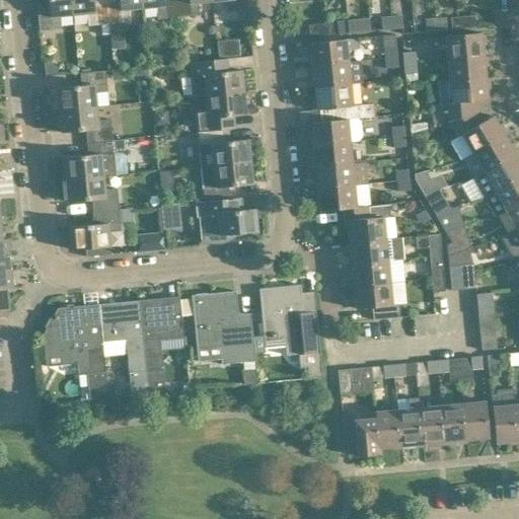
[(74,15),(72,0),(49,0),(50,4),(38,5),(40,30),(61,28),(60,16),(74,15)]
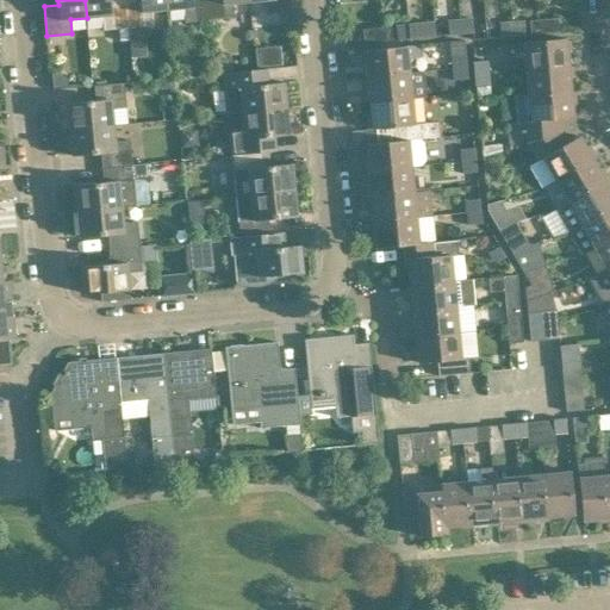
[(119,29),(129,27),(125,0),(85,0),(87,18),(103,16),(104,30),(119,29)]
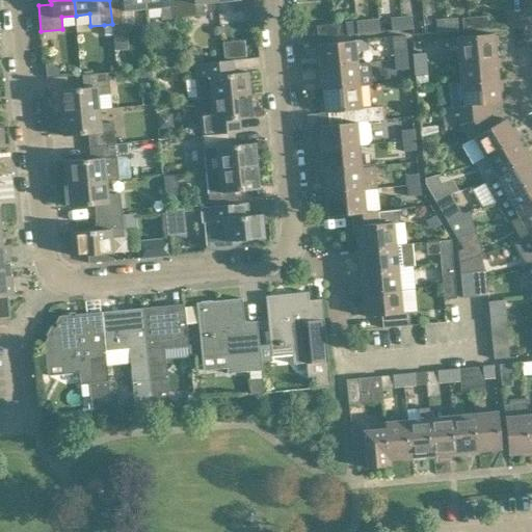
[(109,0),(112,24),(122,24),(125,23),(134,22),(133,9),(147,8),(145,0),(109,0)]
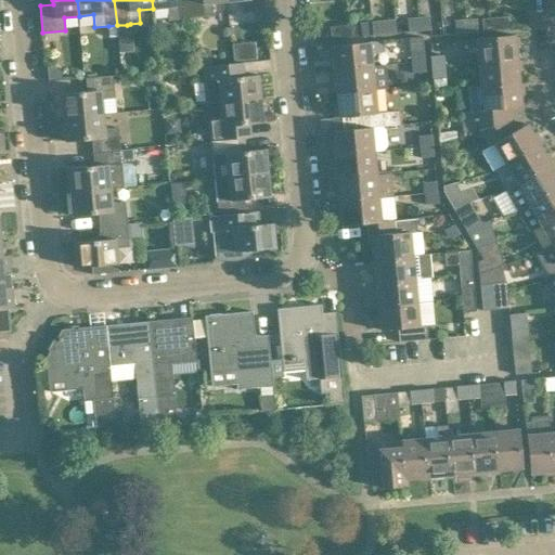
[(169,21),(191,18),(189,0),(152,0),(153,9),(168,8),(169,21)]
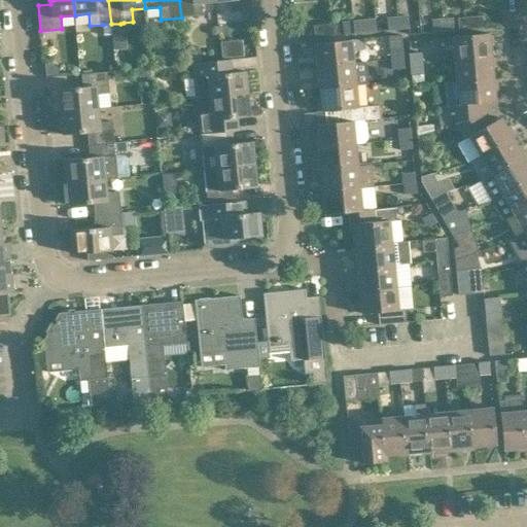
[(179,0),(181,18),(203,15),(202,3),(215,1),(215,0),(179,0)]
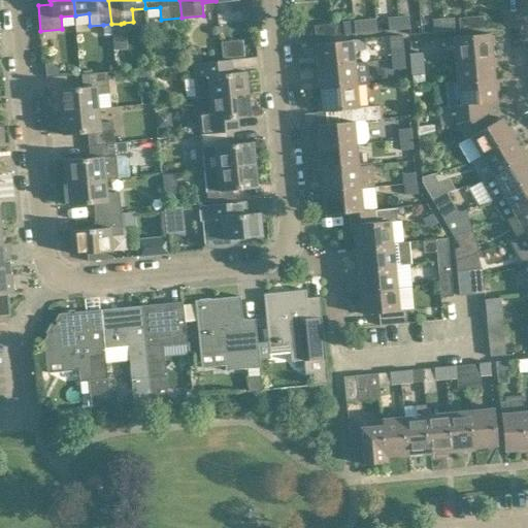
[(216,0),(216,1),(229,0),(230,0),(231,12),(253,10),(252,0),(216,0)]
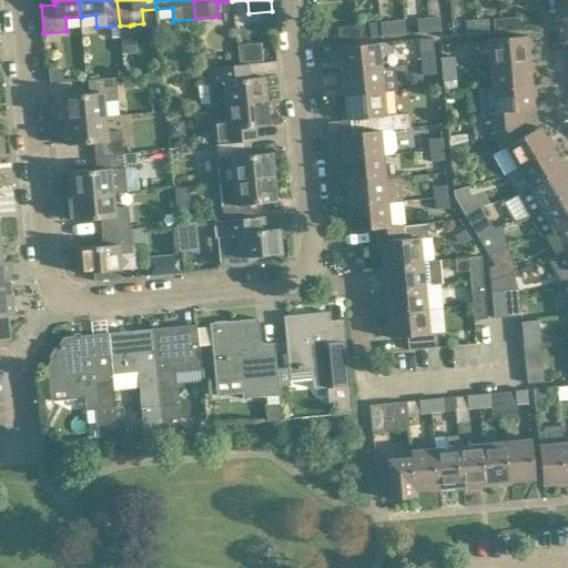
[(440,17),(428,18),(429,32),(442,31),(440,17)]
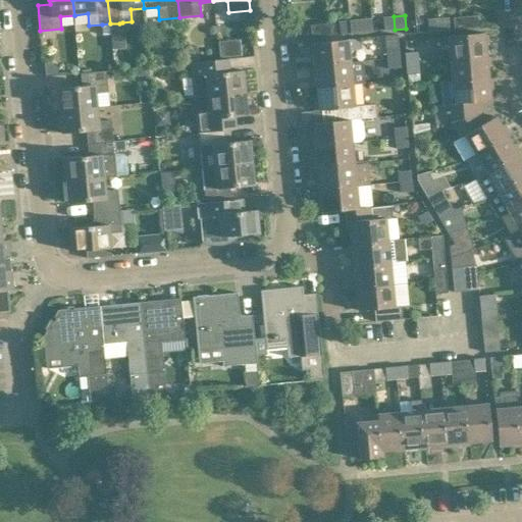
[(455,30),(479,28),(478,15),(454,17),(455,30)]
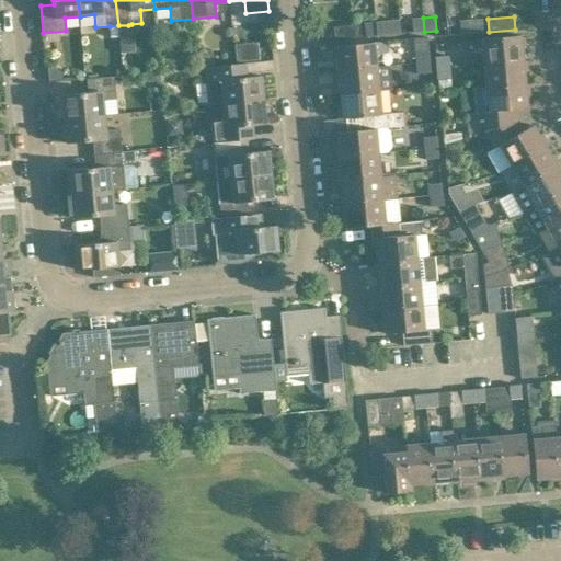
[(413,33),(424,32),(423,18),(412,19),(413,33)]
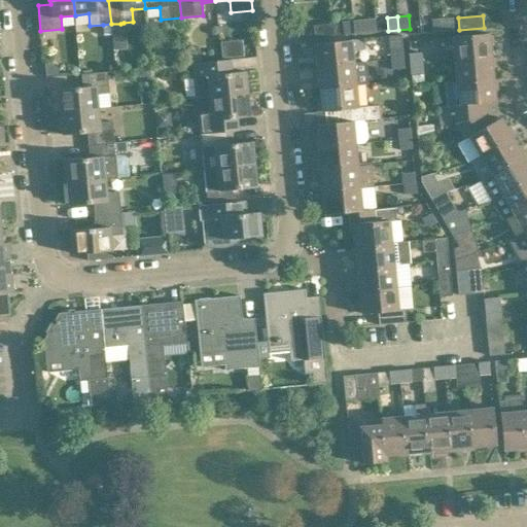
[(454,16),(443,18),(444,32),(455,31),(454,16)]
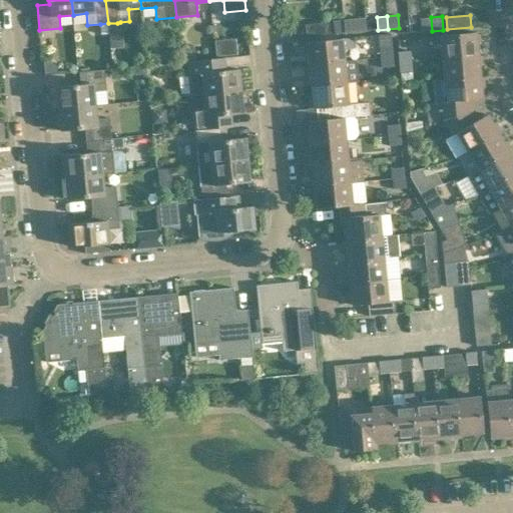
[(422,32),(432,31),(431,17),(421,18),(422,32)]
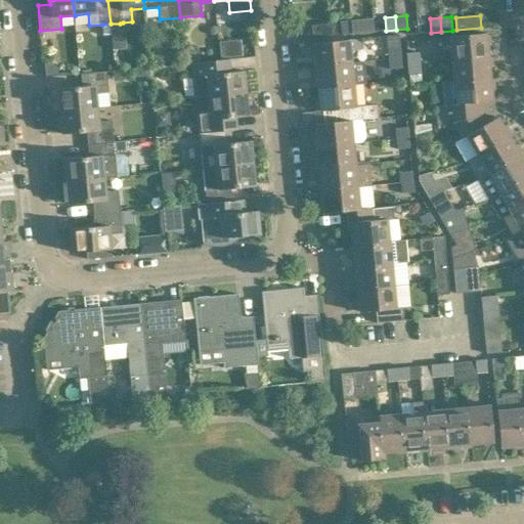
[(374,18),(351,20),(352,35),(375,33),(374,18)]
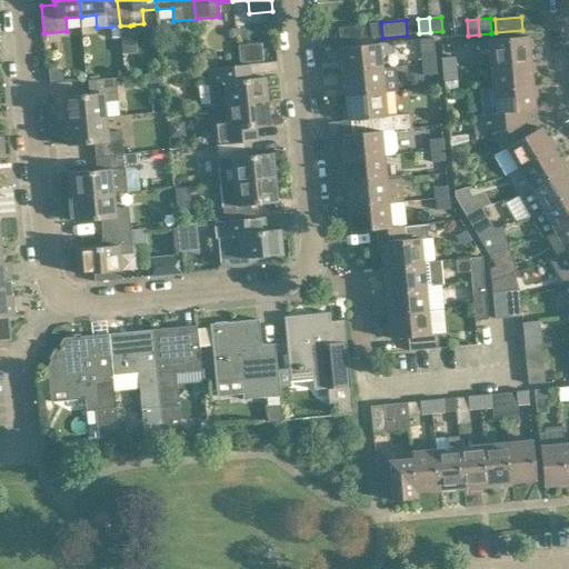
[(382,38),(381,22),(370,22),(371,39),(382,38)]
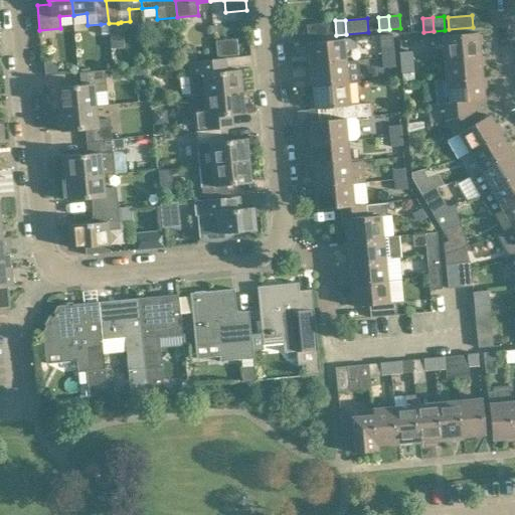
[(330,22),(324,23),(307,24),(308,36),(332,34),(330,22)]
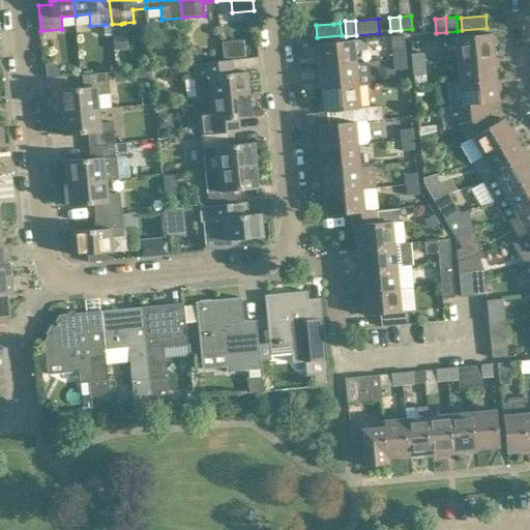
[(112,24),(104,25),(105,36),(113,35),(112,24)]
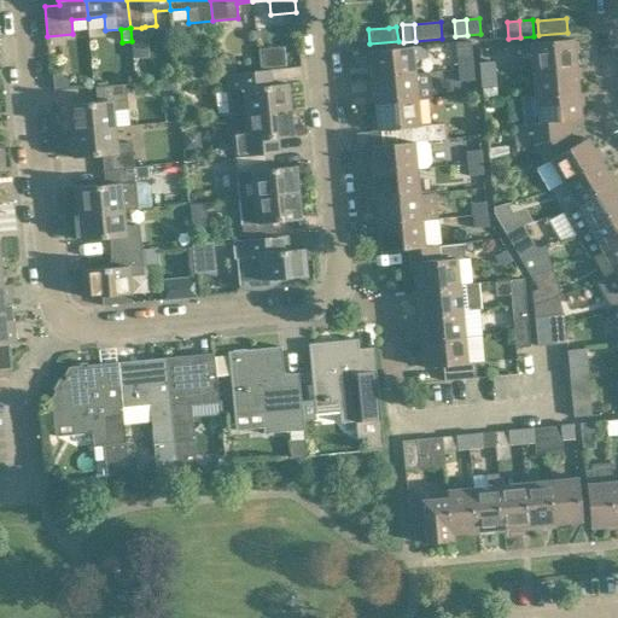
[(530,44),(534,70),(576,65),(573,39),(530,44)]
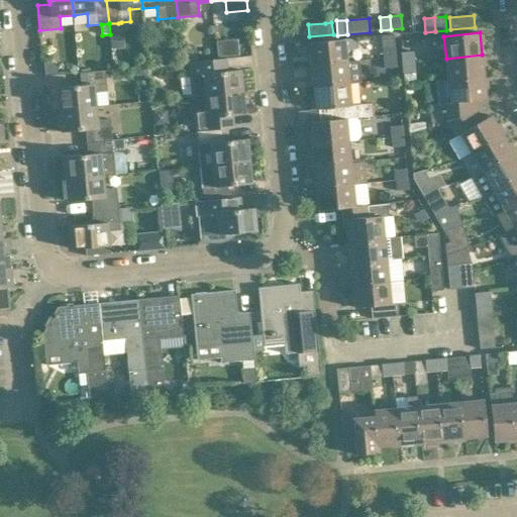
[(381,36),(383,59),(396,57),(394,34),(381,36)]
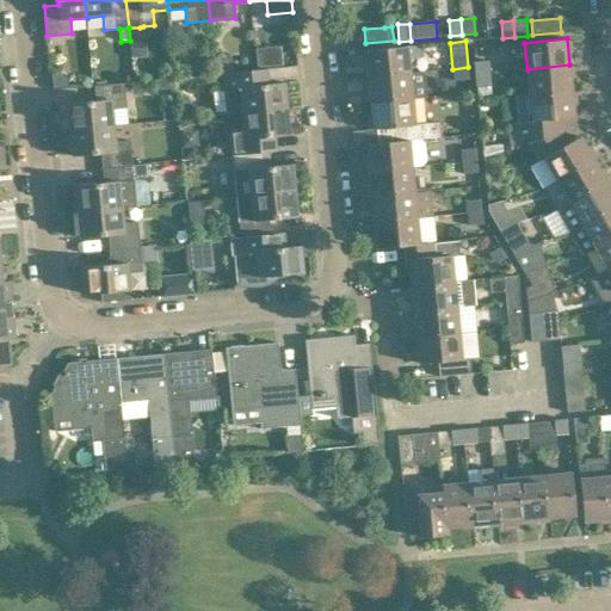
[(423,57),(421,45),(389,48),(365,50),(366,63),(368,76),(368,78),(411,73),(409,60),(423,57)]
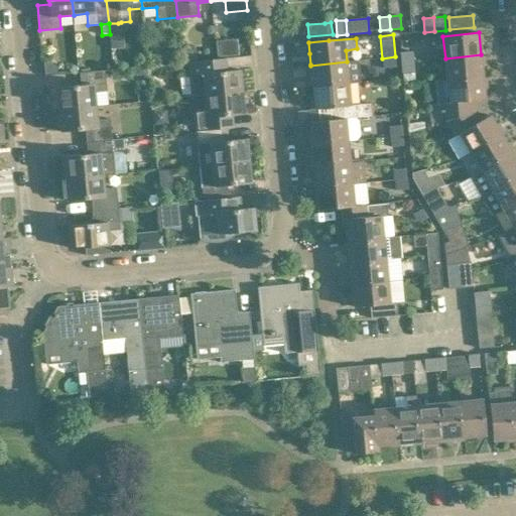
[(401,51),(402,62),(415,61),(414,50),(401,51)]
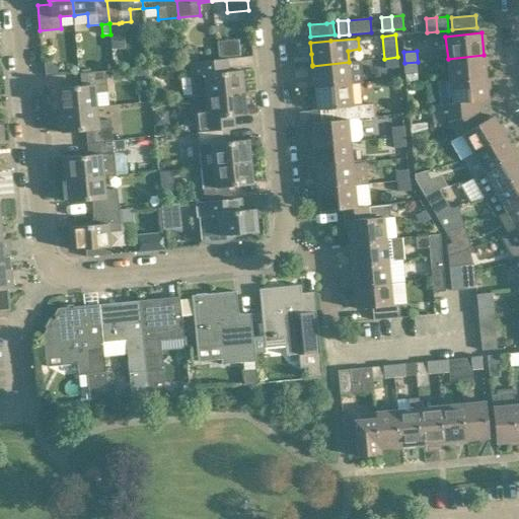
[(486,77),(484,55),(448,59),(450,81),(486,77)]
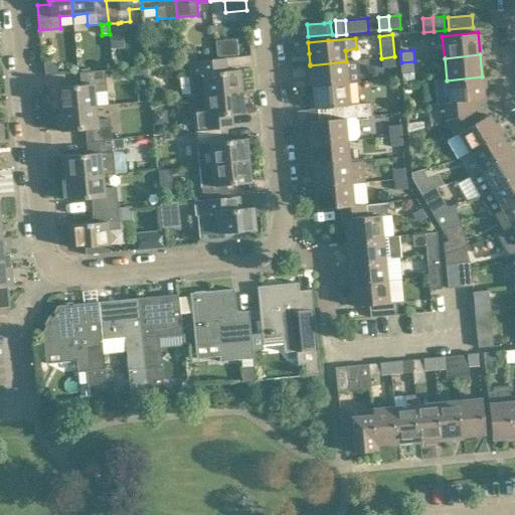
[(395,66),(394,56),(381,58),(382,67),(395,66)]
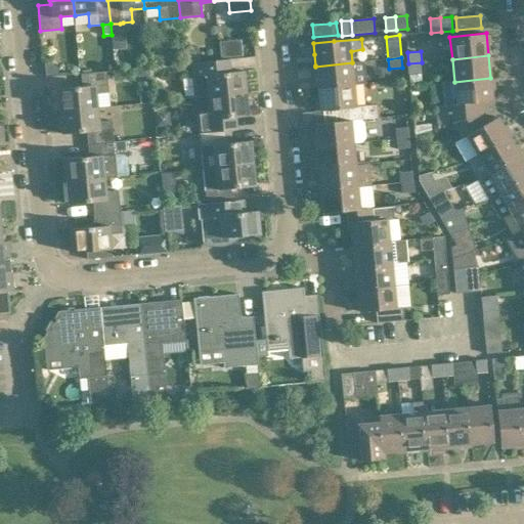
[(219,60),(199,62),(192,62),(194,76),(194,84),(197,98),(209,97),(247,93),(245,71),(231,72),(230,59),(219,60)]
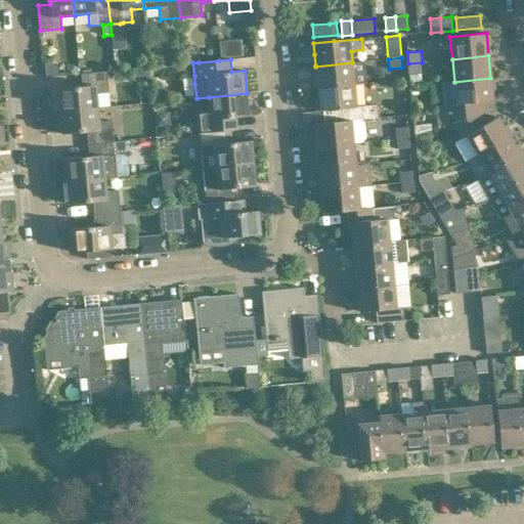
[(354,85),(352,62),(315,67),(316,77),(317,87),(318,88),(354,85)]
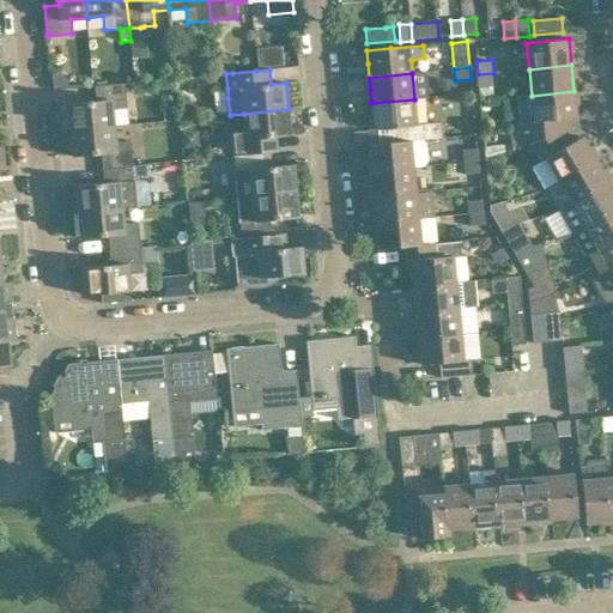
[(495,85),(493,73),(478,74),(479,87),(495,85)]
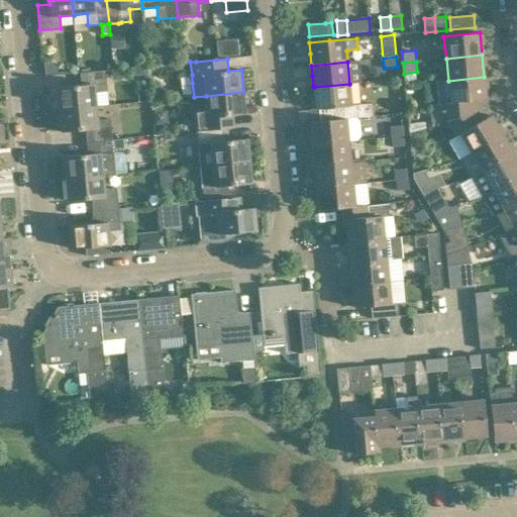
[(82,85),(58,88),(60,110),(97,106),(109,105),(108,91),(106,71),(100,71),(80,73),(82,85)]
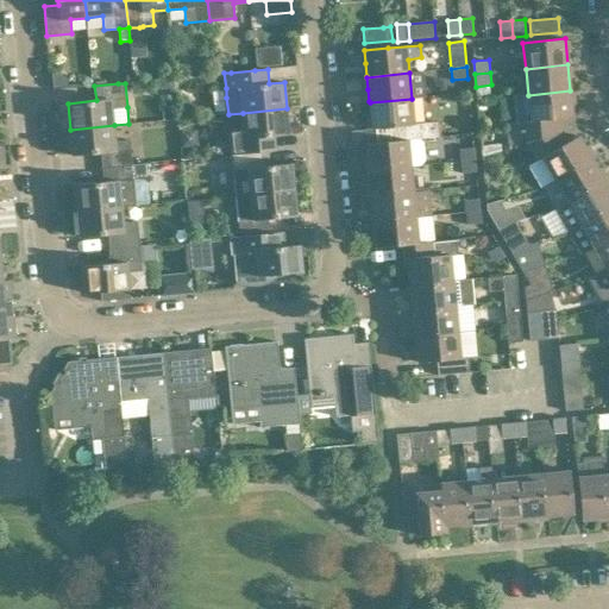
[(528,142),(557,132),(554,119),(573,117),(570,90),(528,95),(515,96),(518,124),(507,125),(509,148),(512,148),(528,142)]
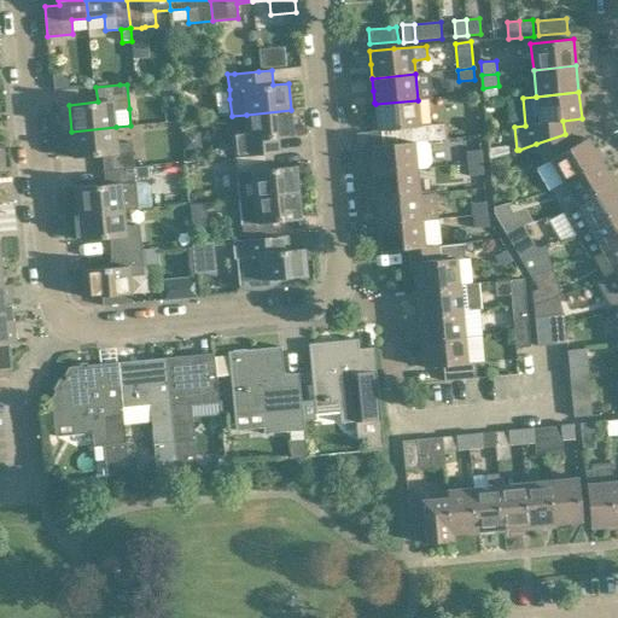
[(443,124),(423,126),(420,127),(418,100),(375,104),(378,130),(391,129),(392,144),(415,141),(415,143),(426,141),(444,139),(443,124)]
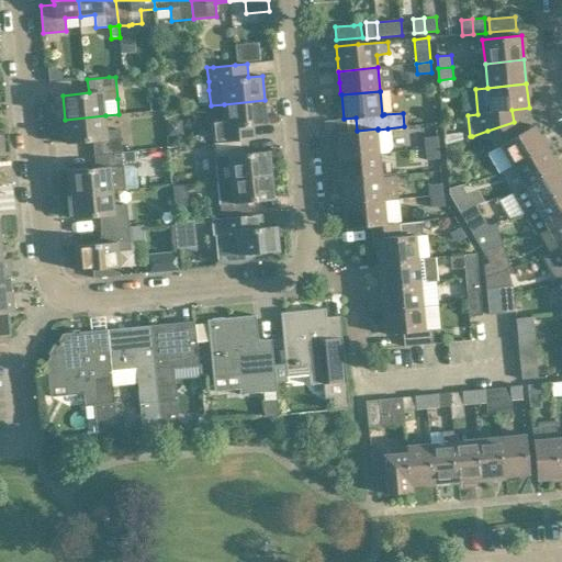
[(225,119),(212,121),(214,143),(242,141),(256,138),(255,125),(267,124),(265,100),(224,104),(225,119)]
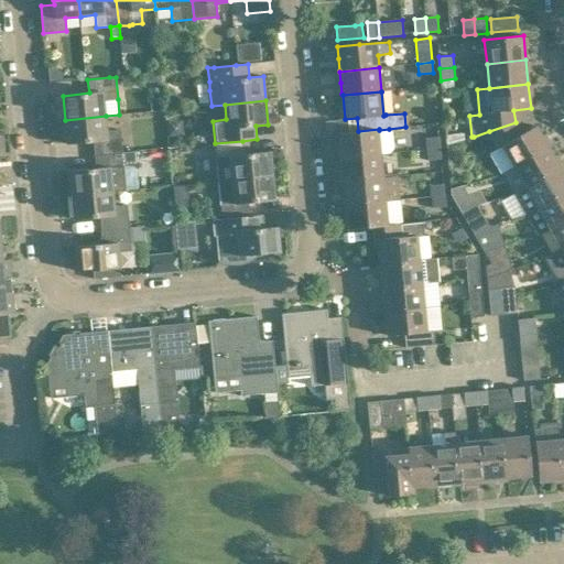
[(94,142),(95,155),(122,152),(120,130),(107,131),(106,116),(65,120),(67,144),(94,142)]
